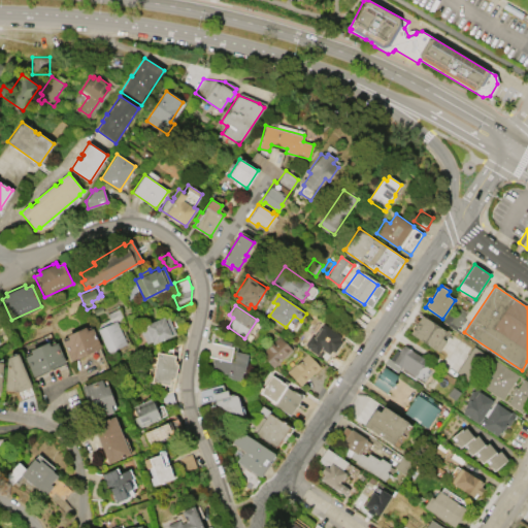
[(108,354),(97,329),(111,323),(107,314),(119,308),(123,319),(117,322),(127,343),(113,350),(114,351),(108,354)]
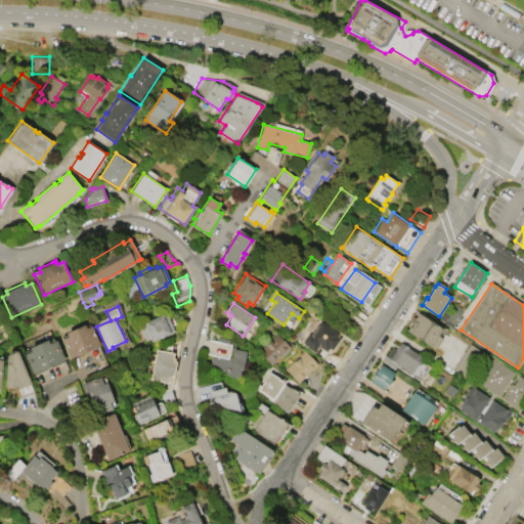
[(452,328),(446,323),(441,319),(447,310),(452,313),(457,306),(465,310),(452,328)]
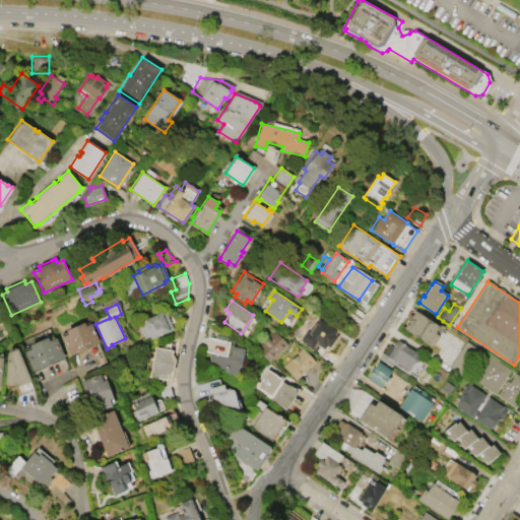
[(165,310),(173,328),(146,341),(137,323),(165,310)]
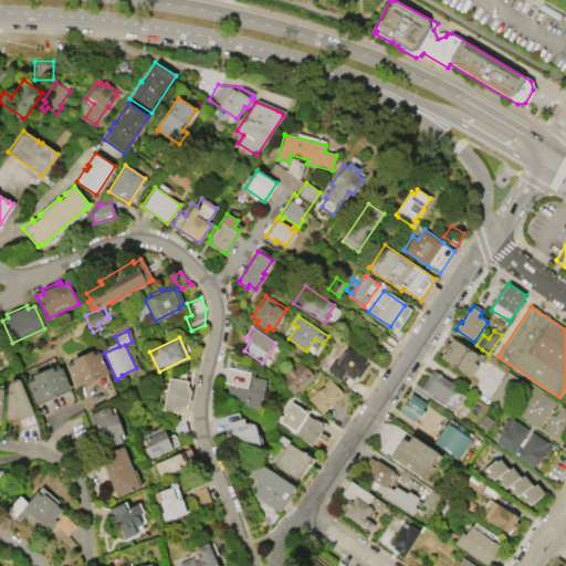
[(473,363),(479,366),(471,377),(465,375),(440,357),(453,338),(479,355),(473,363)]
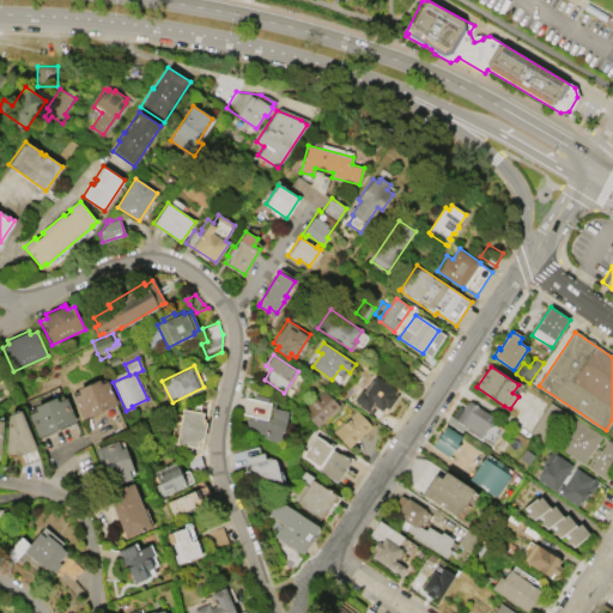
[(376,376),(399,392),(380,420),(357,405),(376,376)]
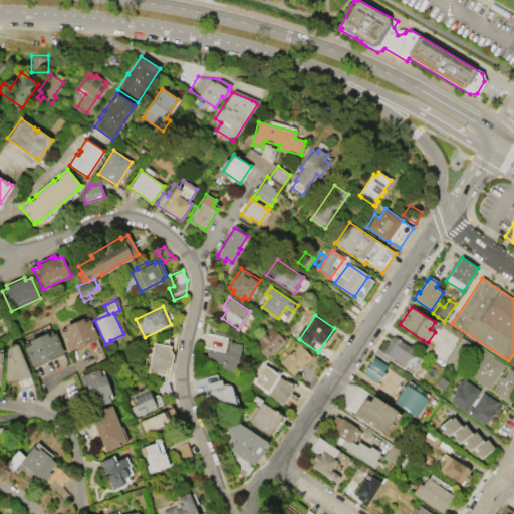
[(69,351),(61,332),(66,329),(64,325),(82,317),(84,321),(90,319),(98,338),(69,351)]
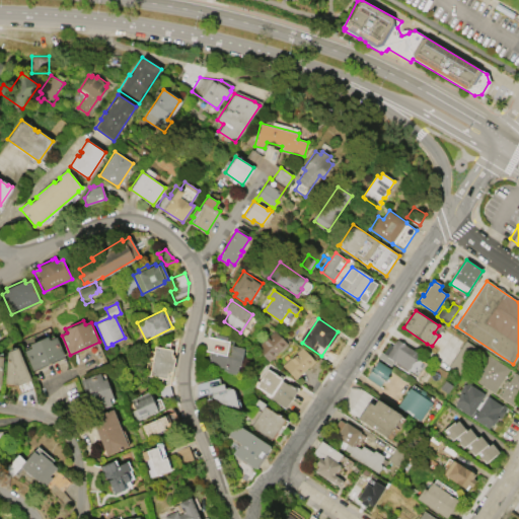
[(270,361),(257,348),(276,330),(288,345),(270,361)]
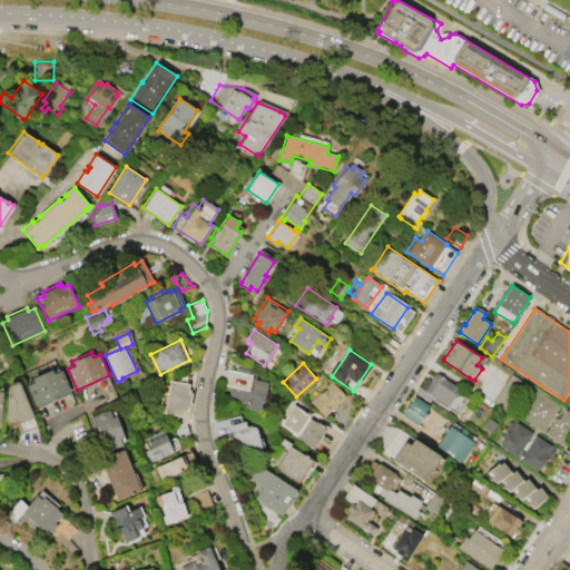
[(266,382),(263,399),(261,399),(259,405),(258,405),(257,409),(251,408),(251,406),(247,405),(248,402),(242,401),(243,399),(237,397),(237,395),(229,393),(231,385),(233,385),(236,367),(251,370),(251,374),(254,374),(254,380),(266,382)]
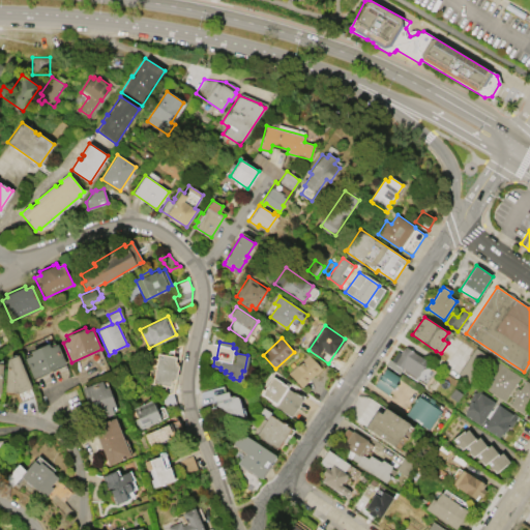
[(33,378),(25,358),(31,355),(30,351),(48,343),(50,347),(57,344),(66,363),(33,378)]
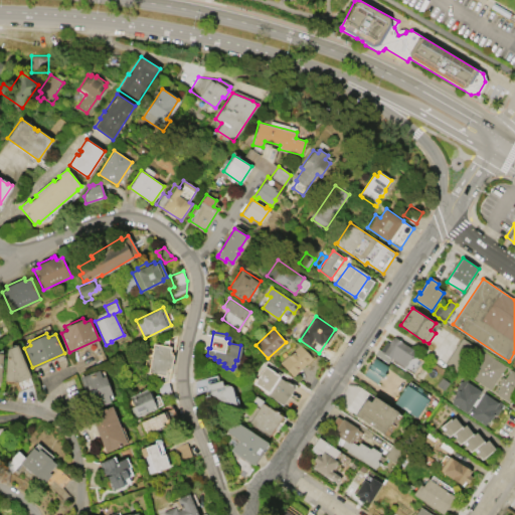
[(404,367),(391,359),(388,363),(376,355),(379,350),(384,353),(394,337),(415,351),(413,354),(423,360),(414,373),(404,367)]
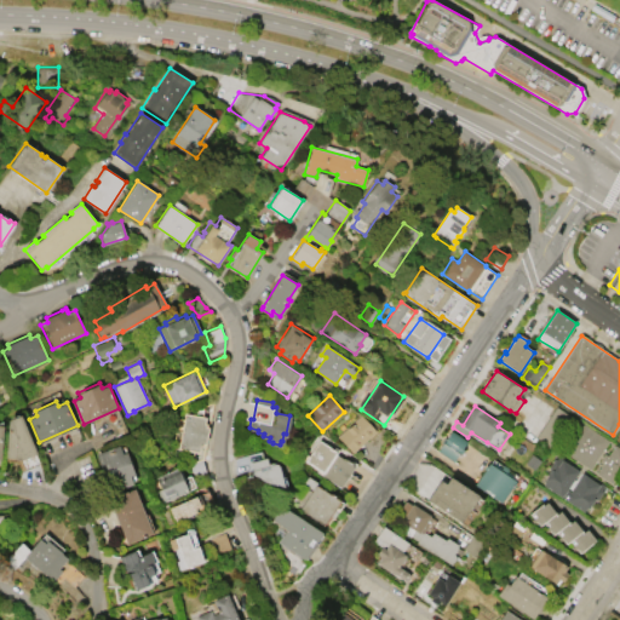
[(558,407),(572,417),(552,446),(538,436),(558,407)]
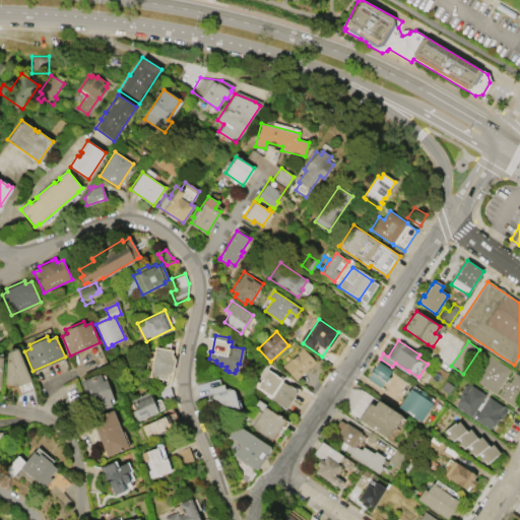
[(150,376),(155,346),(172,349),(171,355),(174,355),(173,359),(174,359),(172,372),(170,372),(170,374),(168,373),(167,379),(150,376)]
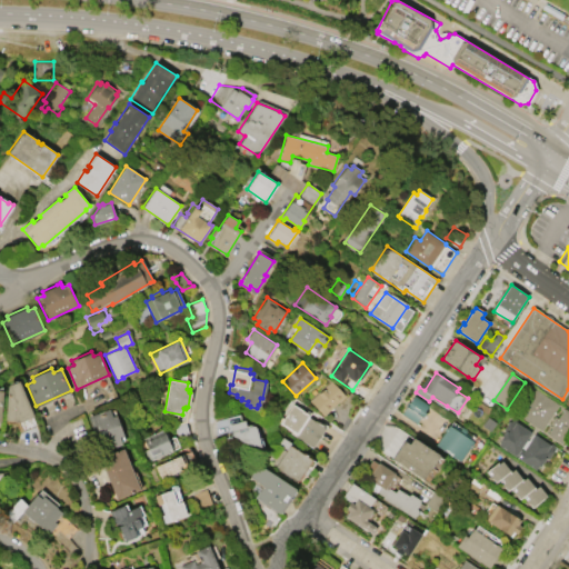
[(19,380),(33,416),(18,422),(5,419),(8,385),(19,380)]
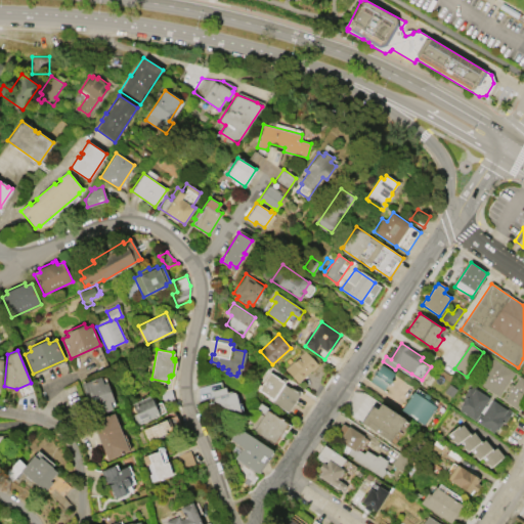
[(306,351),(318,365),(299,383),(287,368),(306,351)]
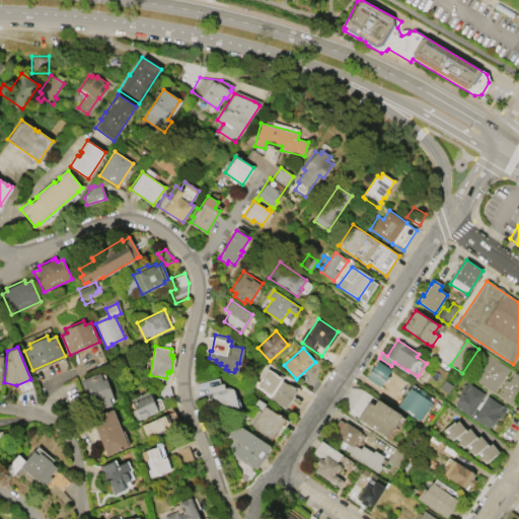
[(511,369),(495,393),(471,377),(488,354),(511,369)]
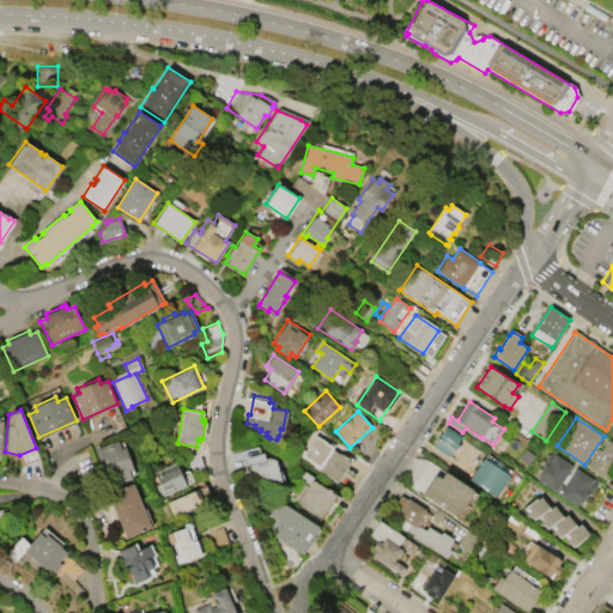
[(462,437),(449,456),(434,445),(447,426),(462,437)]
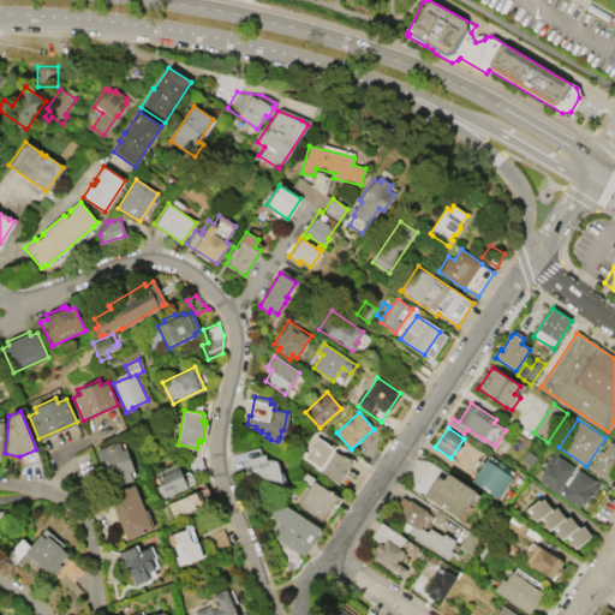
[(339,484),(303,461),(317,437),(354,460),(339,484)]
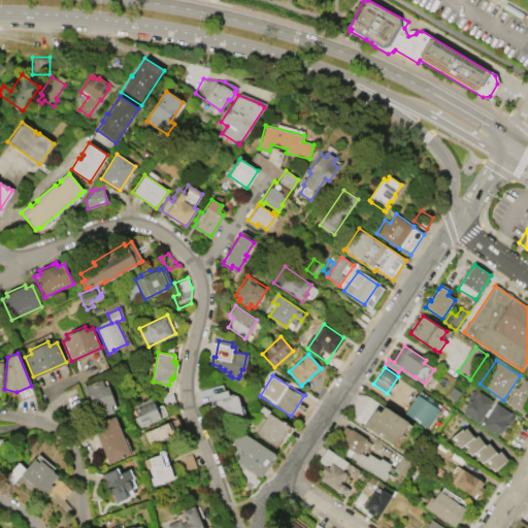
[(81,386),(101,380),(103,386),(107,385),(113,404),(110,405),(113,413),(92,420),(81,386)]
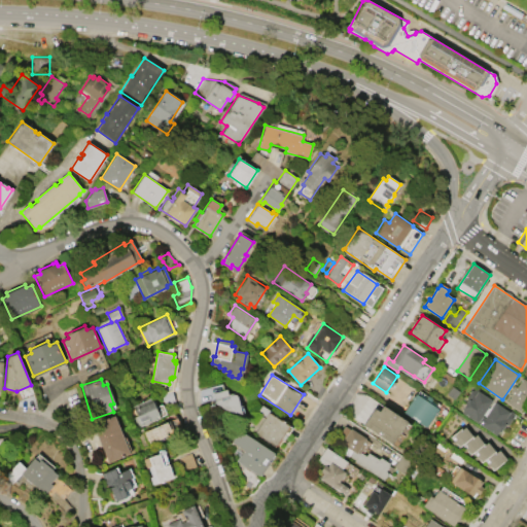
[(526,381),(526,410),(525,414),(507,402),(514,393),(511,392),(515,385),(518,387),(524,379),(526,381)]
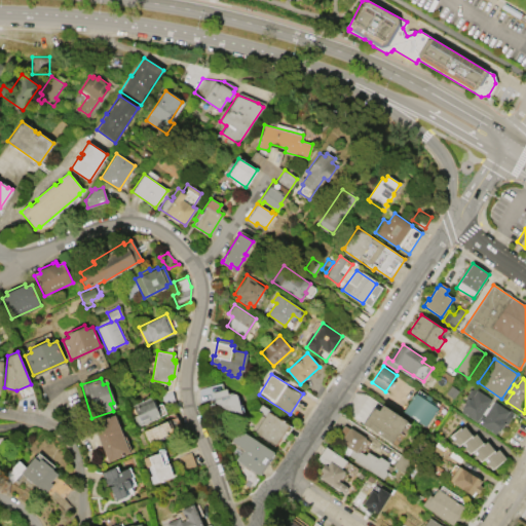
[(452,385),(460,391),(455,399),(447,393),(452,385)]
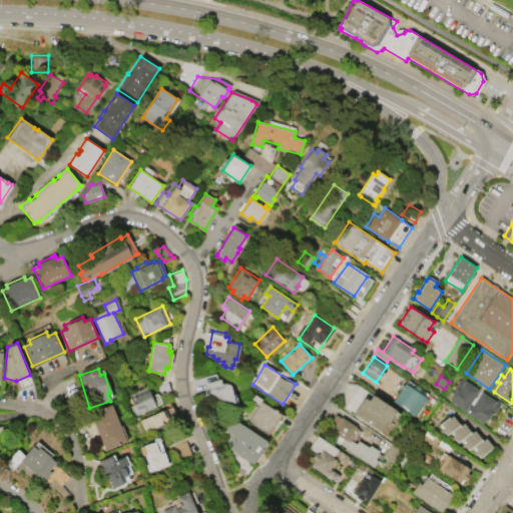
[(479,390),(465,412),(451,403),(454,398),(451,397),(457,389),(455,388),(460,380),(461,381),(464,377),(467,379),(466,381),(479,390)]
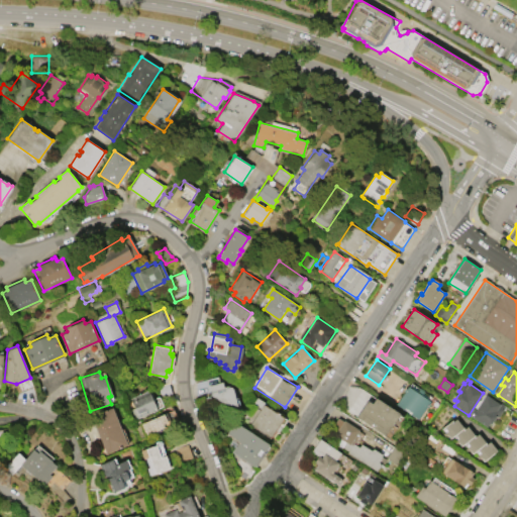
[(209,385),(223,381),(224,388),(231,387),(236,407),(231,408),(210,395),(209,392),(211,392),(209,385)]
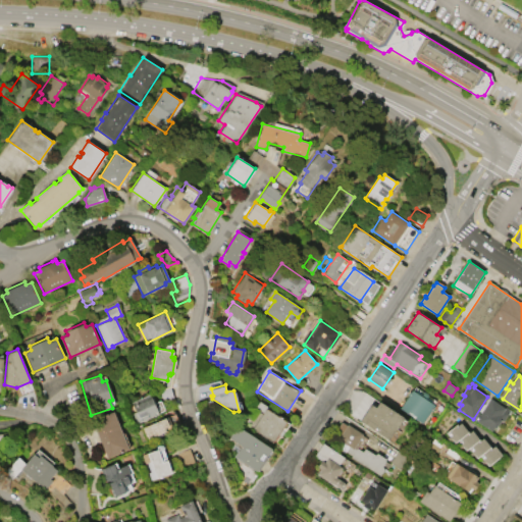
[(159,390),(170,386),(173,398),(163,401),(159,390)]
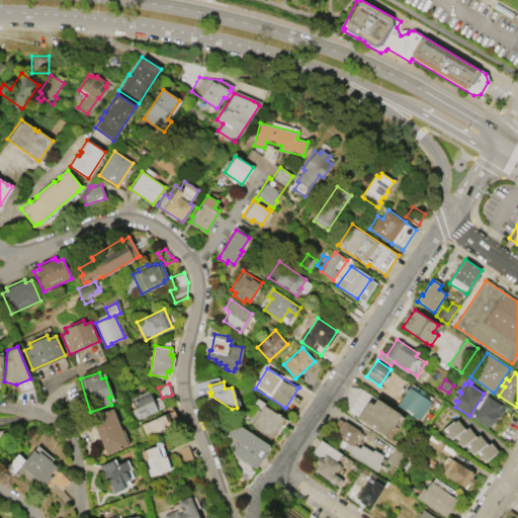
[(410,387),(432,403),(421,421),(398,405),(410,387)]
